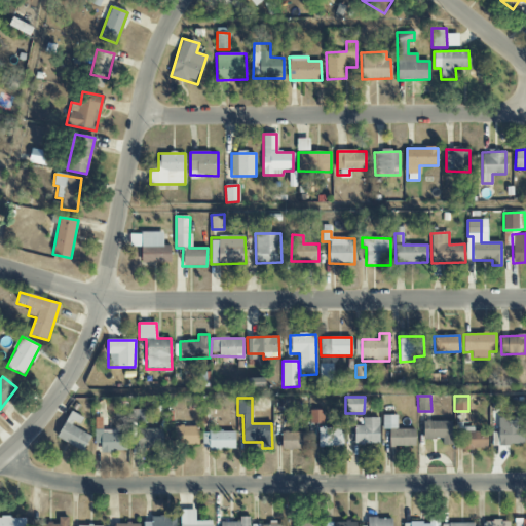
[(130,421),(144,421),(144,410),(130,409),(130,421)]
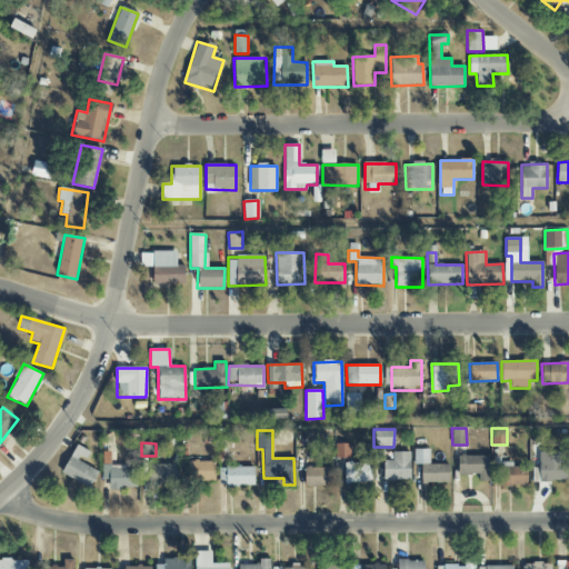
[(350,443),(335,445),(336,458),(350,458),(350,443)]
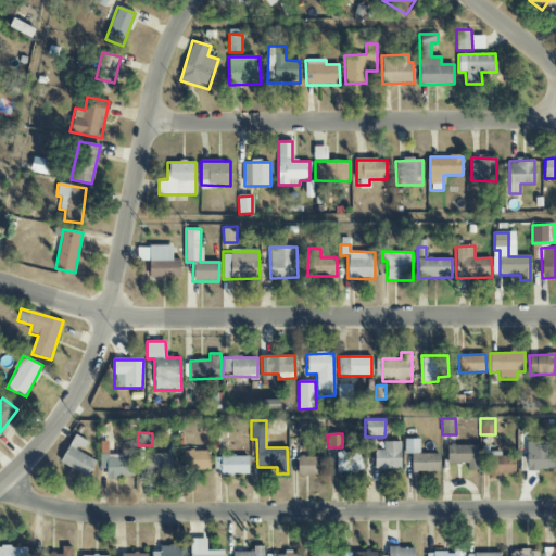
[(97,460),(83,452),(88,442),(75,434),(60,463),(87,478),(97,460)]
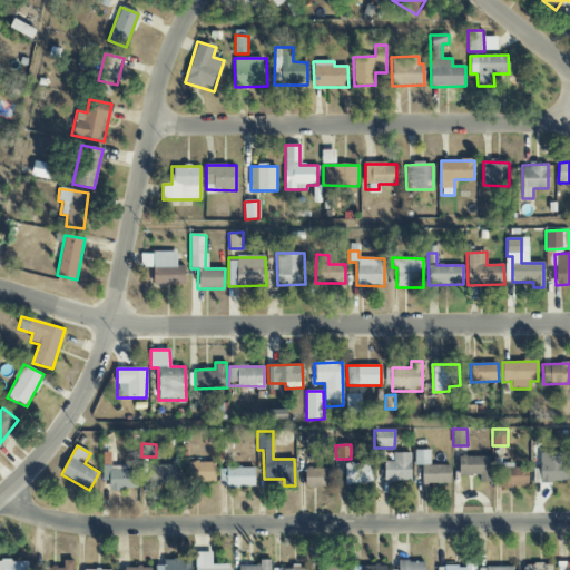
[(450,465),(430,465),(430,450),(414,450),(415,465),(422,465),(422,483),(450,483),(450,465)]
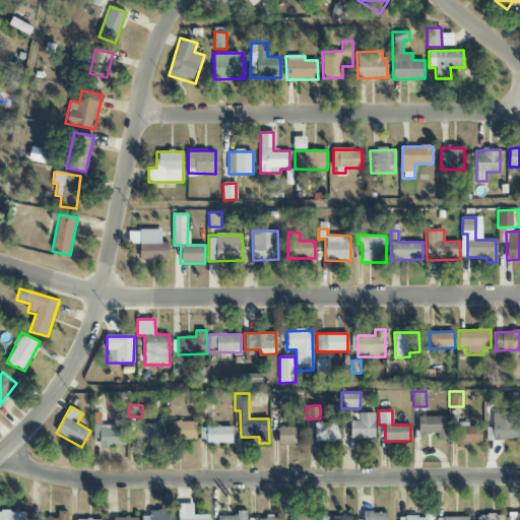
[(375,438),(374,413),(358,413),(358,420),(349,420),(350,439),(375,438)]
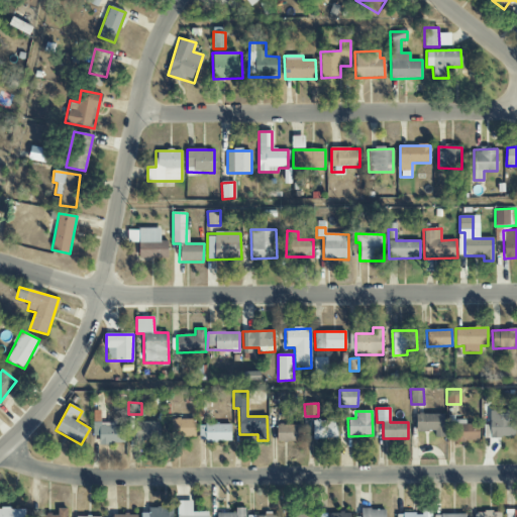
[(514,411),(490,411),(490,425),(484,425),(484,437),(514,437),(514,411)]
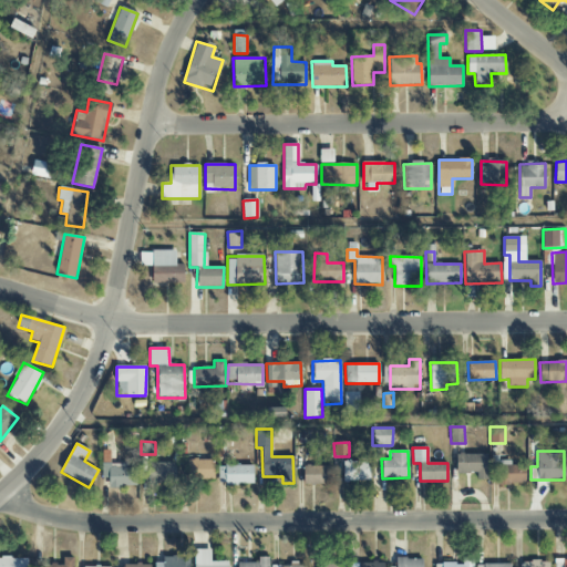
[(456,474),(476,474),(477,481),(487,480),(486,454),(455,454),(456,474)]
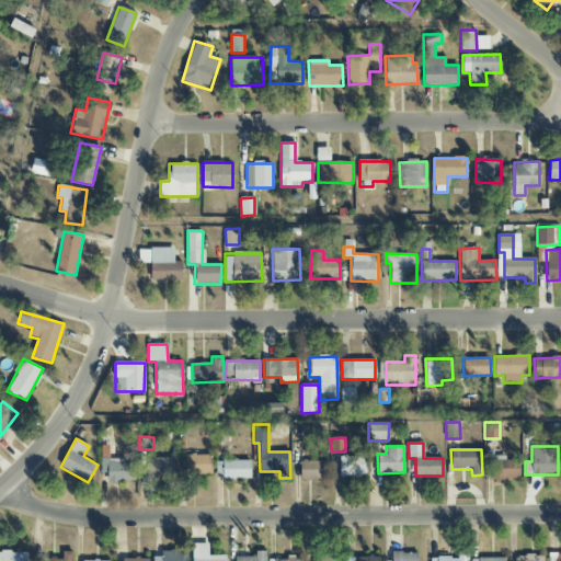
[(212,474),(212,455),(185,456),(186,476),(212,474)]
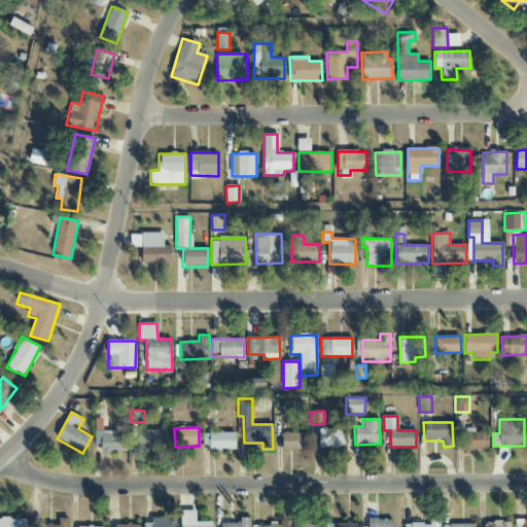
[(318,447),(343,447),(343,428),(319,428),(318,447)]
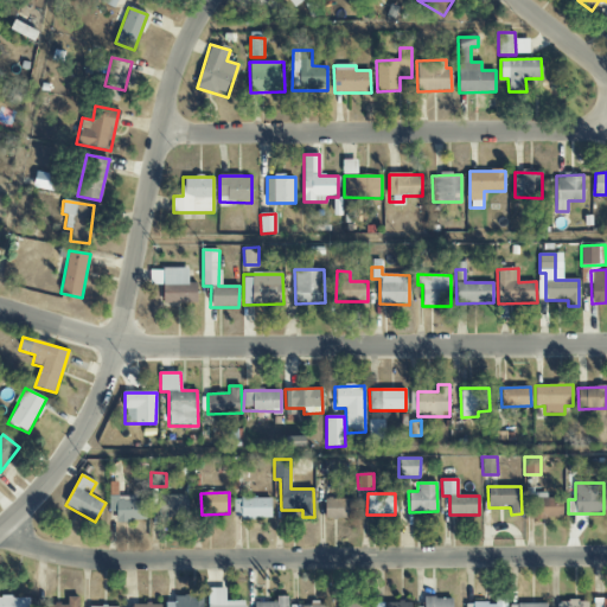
[(187,496),(158,494),(157,517),(187,518),(187,496)]
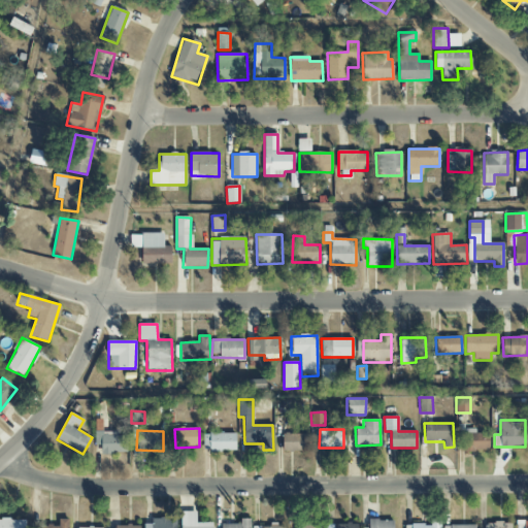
[(127,453),(127,435),(117,436),(117,432),(94,432),(94,446),(100,446),(100,454),(127,453)]
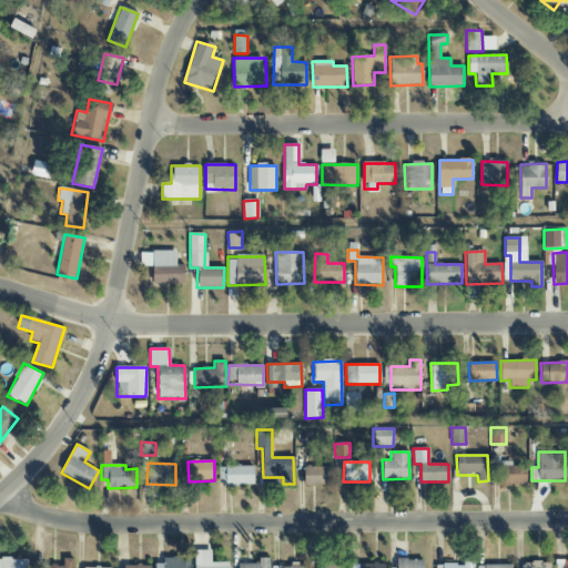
[(254,467),(219,467),(219,485),(253,485),(254,467)]
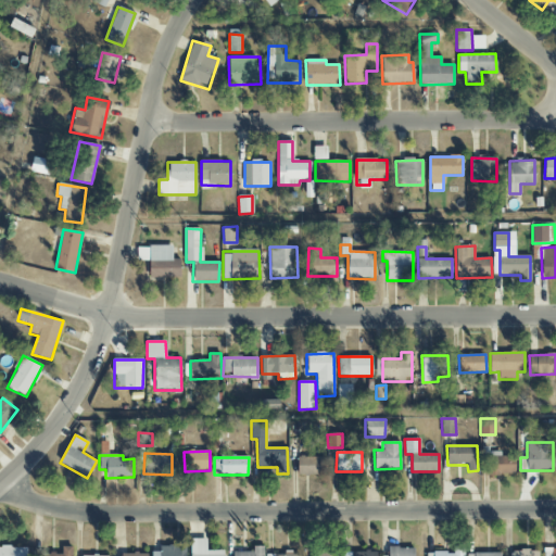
[(297,475),(325,476),(325,457),(297,457),(297,475)]
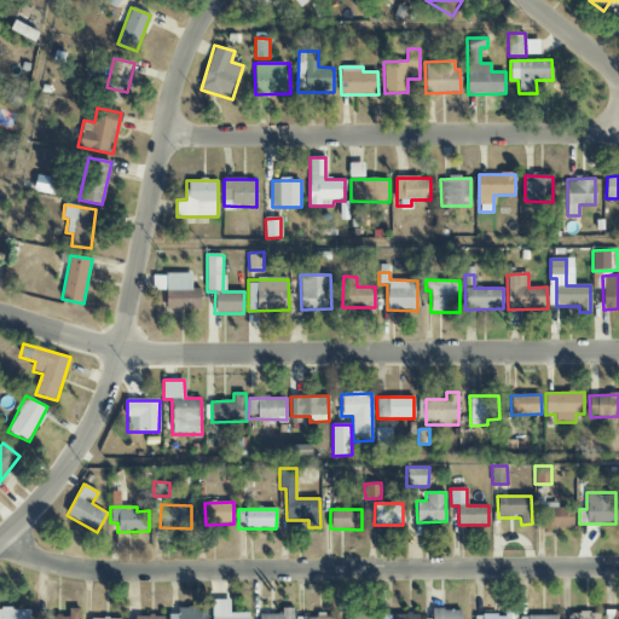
[(248,618),(249,613),(230,613),(230,600),(212,600),(212,618),(248,618)]
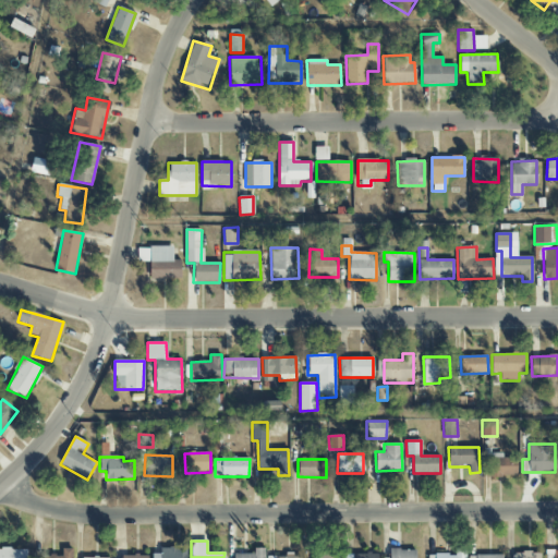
[(153,554),(152,557),(185,557),(186,548),(160,548),(160,554),(153,554)]
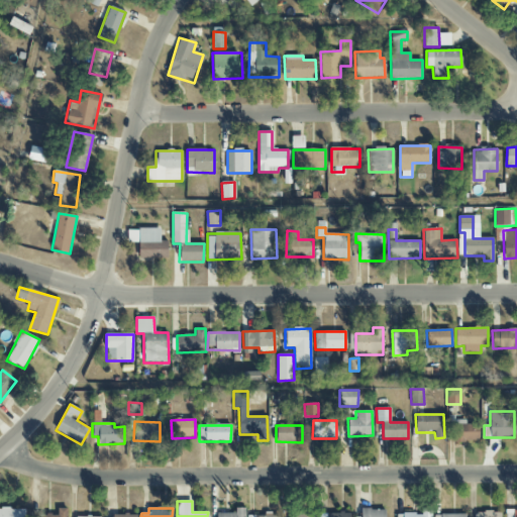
[(216,516),(244,516),(245,508),(235,508),(235,514),(217,513),(216,516)]
